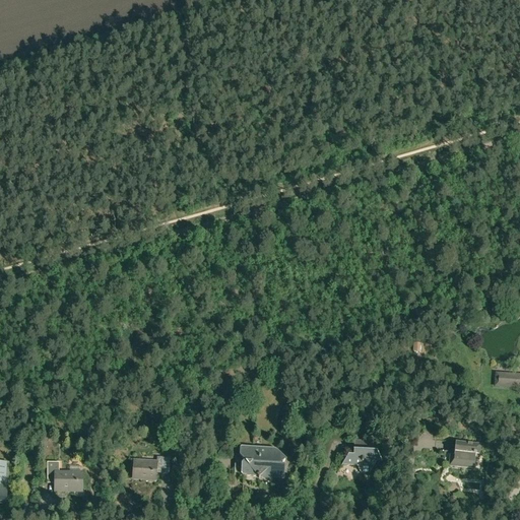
[(519,375),(516,375),(496,374),(496,386),(516,388),(519,387),(519,375)]
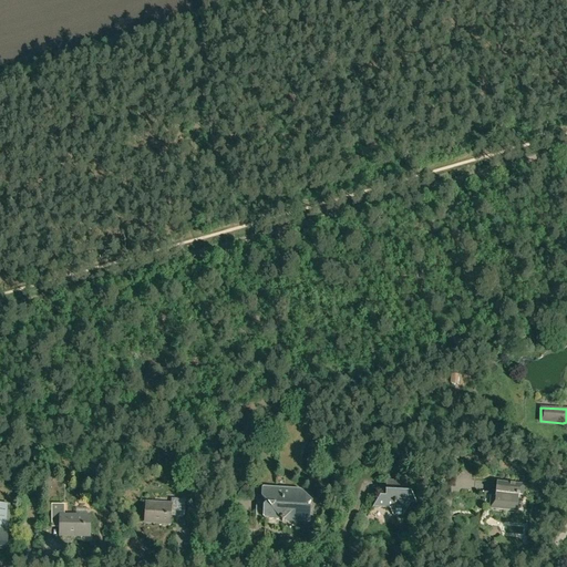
[(387,481),(385,496),(380,496),(374,505),(390,506),(394,515),(402,515),(411,503),(415,503),(411,493),(403,492),(403,482),(387,481)]
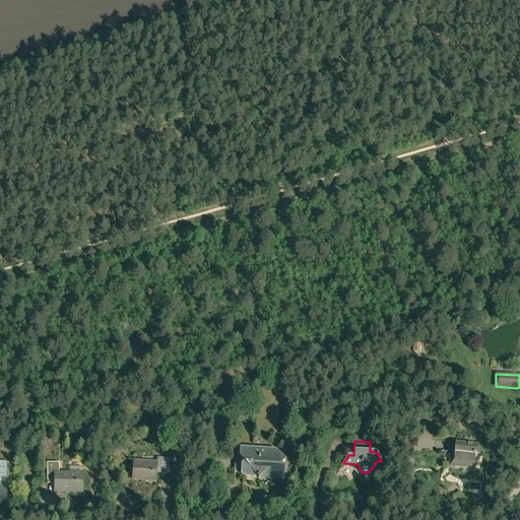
[(480,445),(455,443),(454,456),(450,456),(449,466),(473,468),(475,455),(479,455),(480,445)]
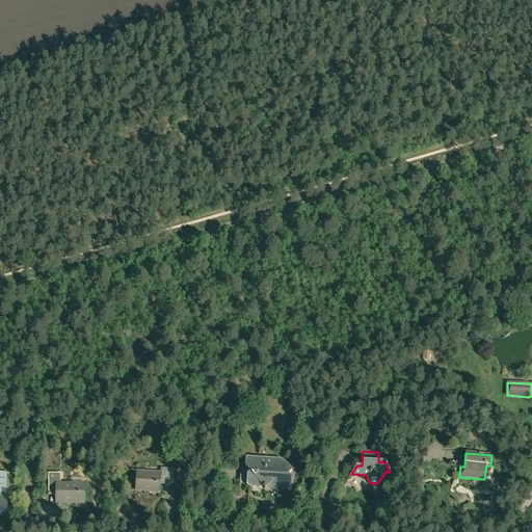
[(267,487),(290,488),(291,476),(289,473),(292,471),(292,472),(293,471),(283,459),(245,456),(244,463),(240,468),(239,485),(262,487),(264,489),(267,487)]
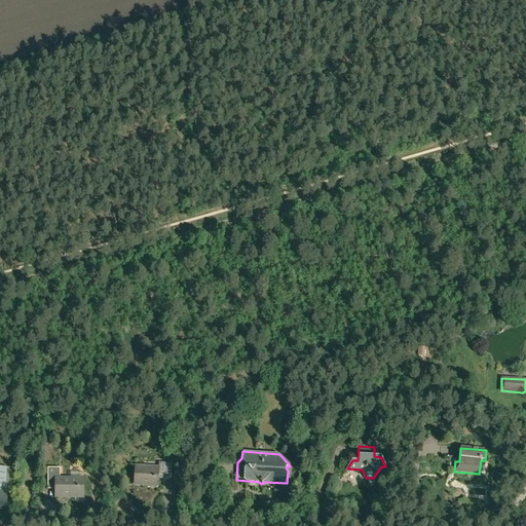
[(135,465),(134,483),(143,484),(143,486),(158,487),(159,479),(171,480),(172,464),(159,463),(159,468),(145,467),(145,465),(135,465)]
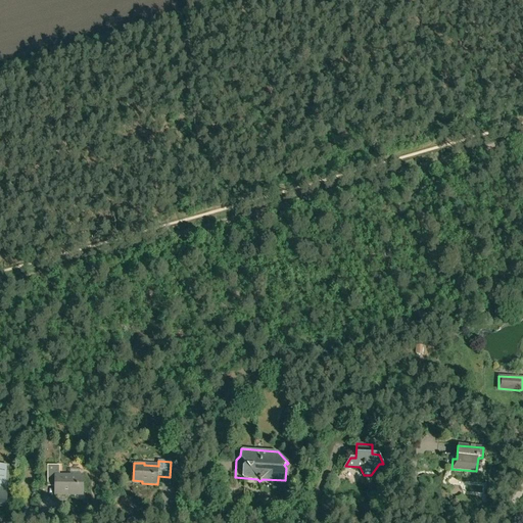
[(83,493),(83,475),(59,475),(59,466),(48,466),(47,486),(55,486),(55,494),(65,494),(65,493),(83,493)]
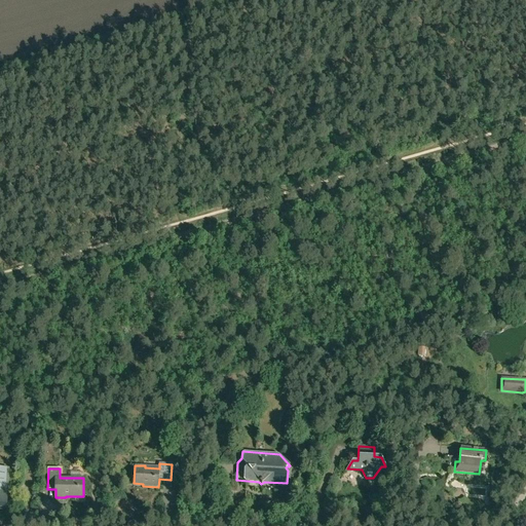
All buildings are outlined.
